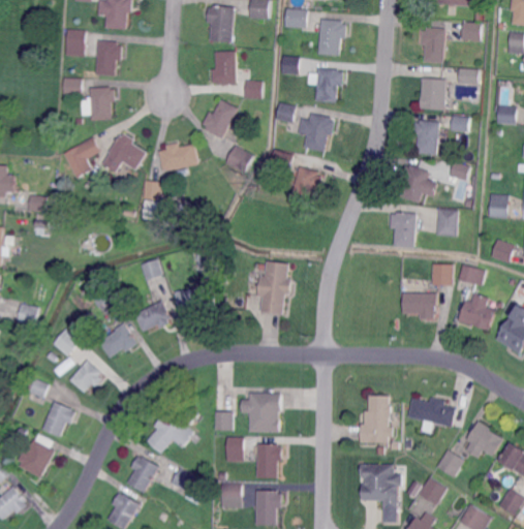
[(130,0),(130,2),(130,6),(130,9),(130,11),(126,11),(125,17),(125,22),(125,25),(124,29),(111,27),(108,27),(104,27),(104,25),(105,21),(105,16),(104,16),(97,14),(98,2),(98,0),(130,0)]
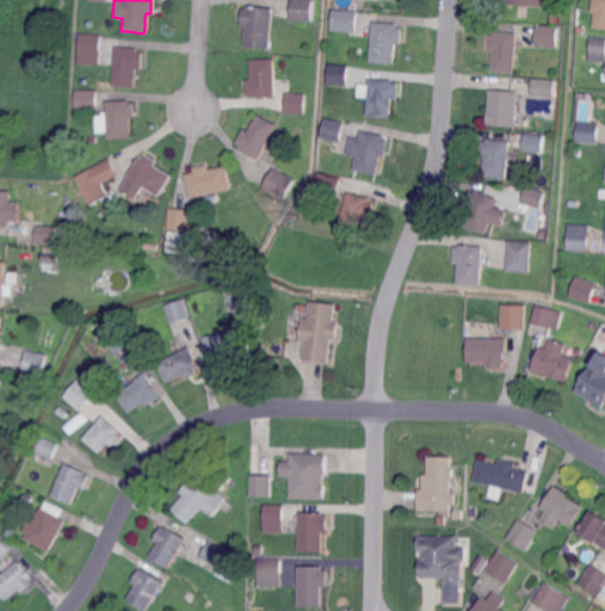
[(307,20),(303,19),(290,19),(286,18),(288,0),(308,0),(308,12),(307,20)]
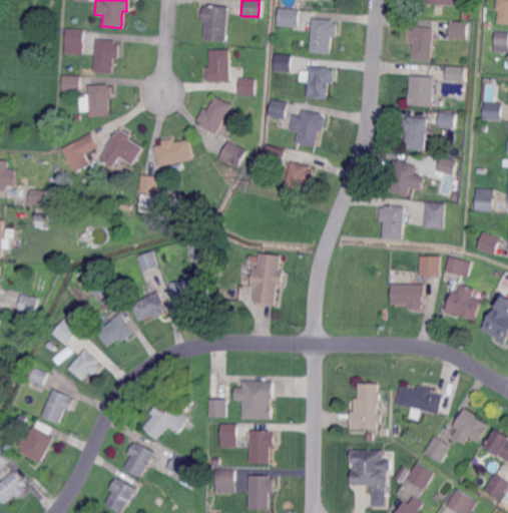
[(507,0),(507,24),(493,23),(495,11),(492,11),(493,0),(507,0)]
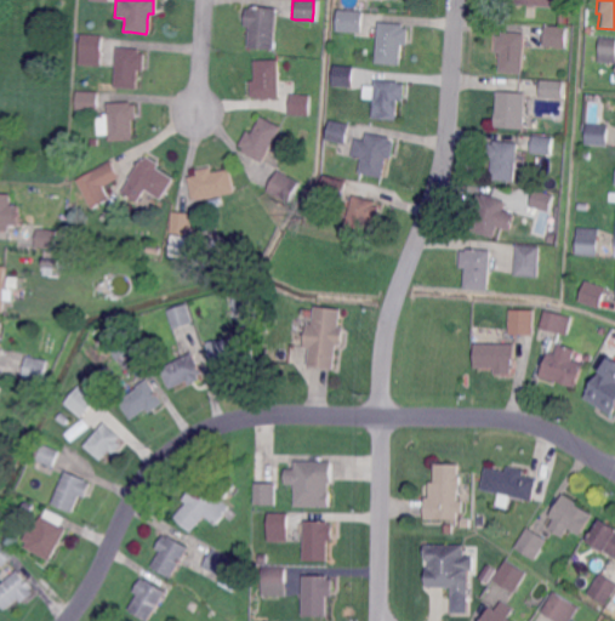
[(273,16),(271,46),(258,46),(244,45),(245,38),(245,24),(241,24),(241,21),(243,7),(244,7),(246,7),(246,6),(246,5),(255,6),(273,7),(273,16)]
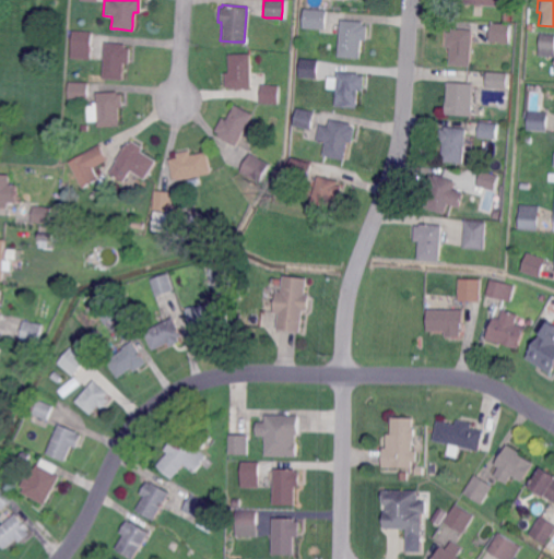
[(321,30),(316,30),(299,28),(301,10),(322,11),(322,12),(321,30)]
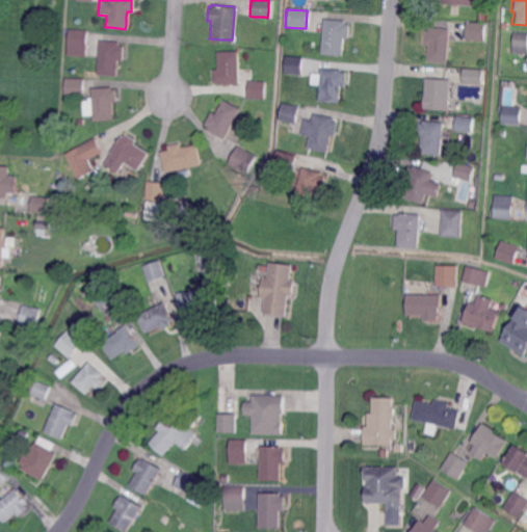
[(347,37),(347,38),(342,37),(341,53),(341,54),(341,55),(320,53),(320,50),(320,41),(321,32),(321,31),(321,30),(321,27),(322,25),(322,19),(343,20),(343,22),(343,23),(348,23),(347,37)]
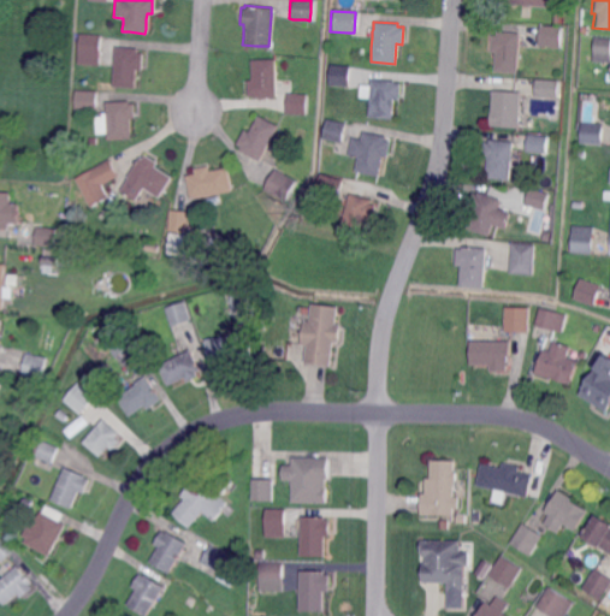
[(557,47),(537,45),(538,25),(560,27),(557,47)]
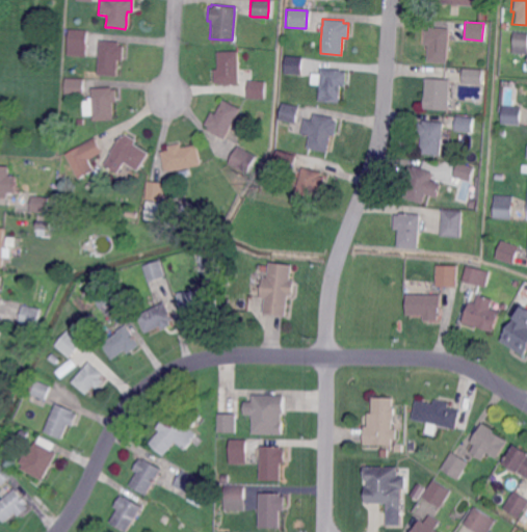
[(445,62),(425,61),(426,45),(422,45),(423,30),(427,31),(427,27),(447,29),(445,62)]
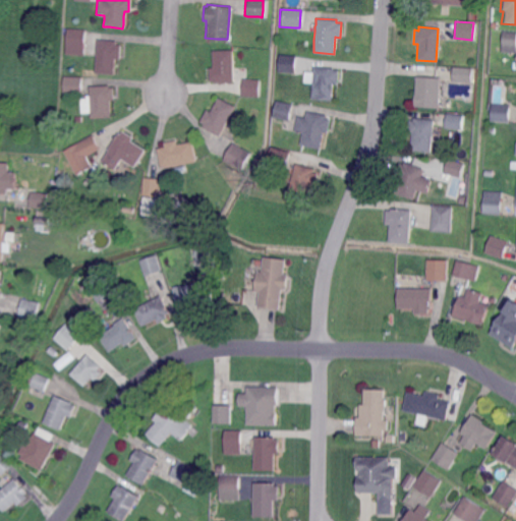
[(80,56),(61,55),(63,30),(82,31),(82,32),(80,55),(80,56)]
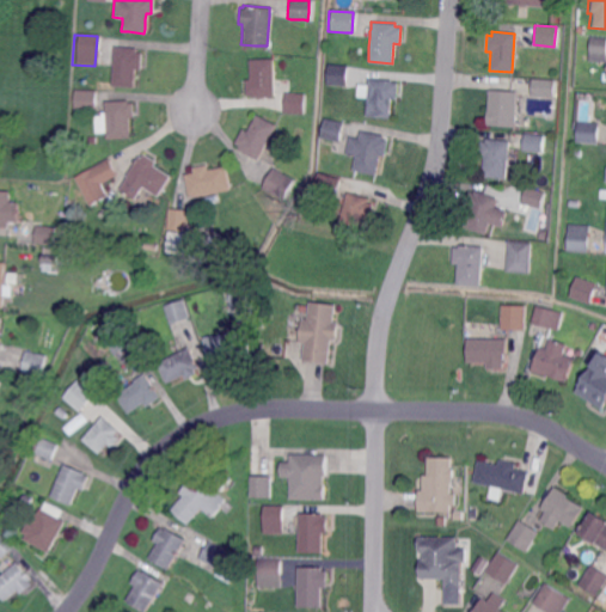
[(604,62),(586,61),(588,36),(605,37),(604,62)]
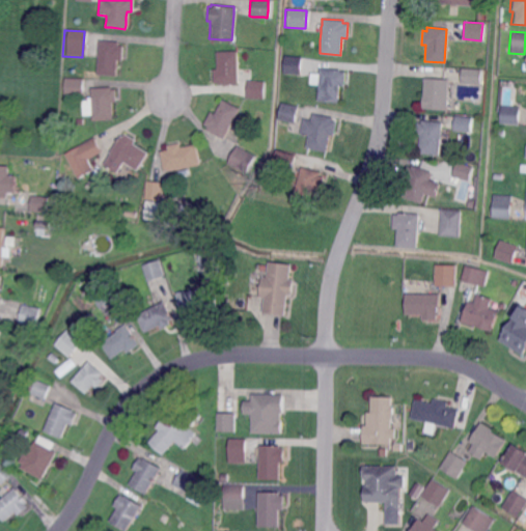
[(120,59),(119,59),(115,59),(115,65),(115,73),(114,76),(95,75),(97,62),(97,56),(98,40),(117,42),(117,43),(116,44),(116,46),(118,46),(121,46),(120,59)]
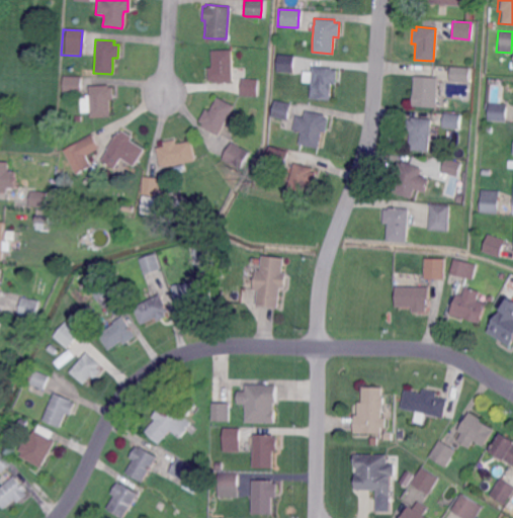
[(230,80),(230,81),(211,82),(210,82),(210,80),(206,81),(206,73),(205,72),(205,71),(205,69),(205,67),(210,67),(209,50),(229,50),(230,67),(230,68),(230,79),(230,80)]
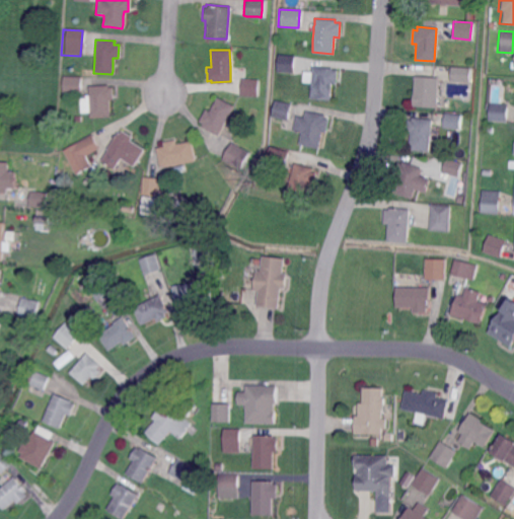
[(292,72),(289,72),(288,72),(275,71),(277,54),(293,56),(293,57),(292,63),(292,71),(292,72)]
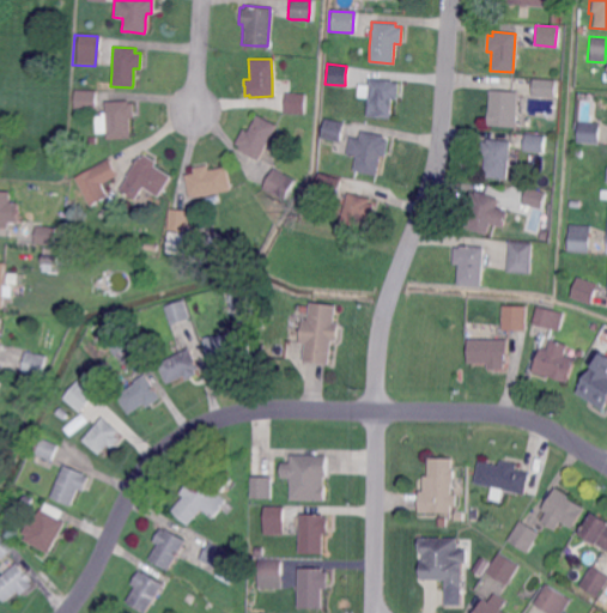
[(395,99),(394,99),(389,98),(388,117),(364,116),(365,98),(366,86),(366,85),(366,84),(366,82),(368,78),(390,80),(390,83),(396,83),(395,93),(395,96),(395,97),(395,99)]
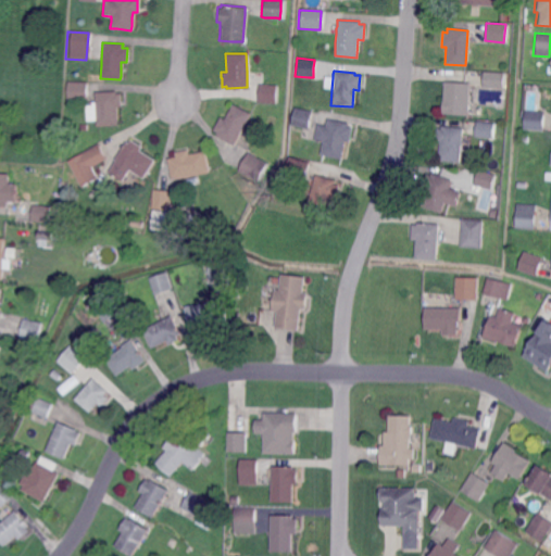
[(500,89),(479,88),(480,72),(502,74),(500,89)]
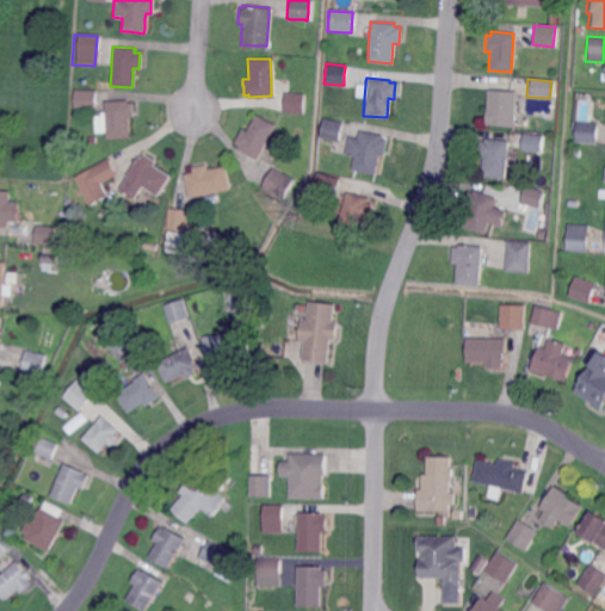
[(91,107),(69,107),(69,88),(91,88),(91,92),(91,107)]
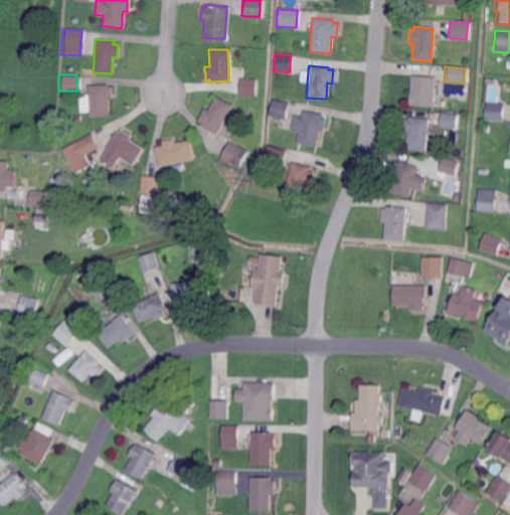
[(431,107),(407,105),(409,75),(433,77),(431,107)]
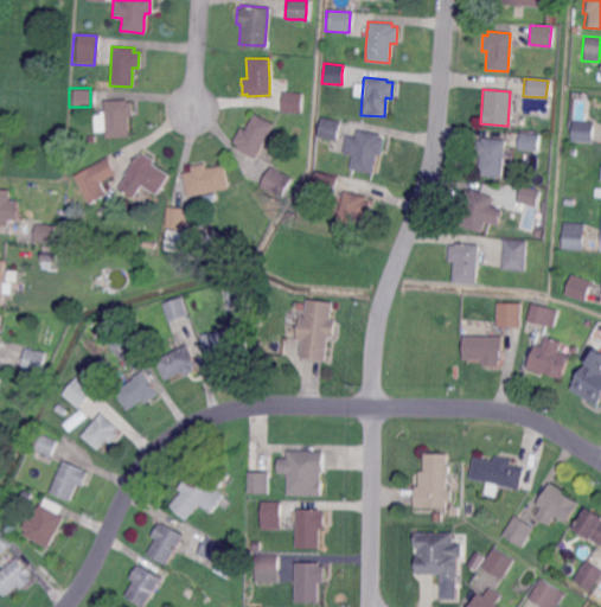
[(298,113),(289,112),(286,112),(281,112),(280,112),(279,112),(280,109),(280,94),(281,94),(281,93),(281,91),(286,91),(292,93),(300,93),(298,113)]
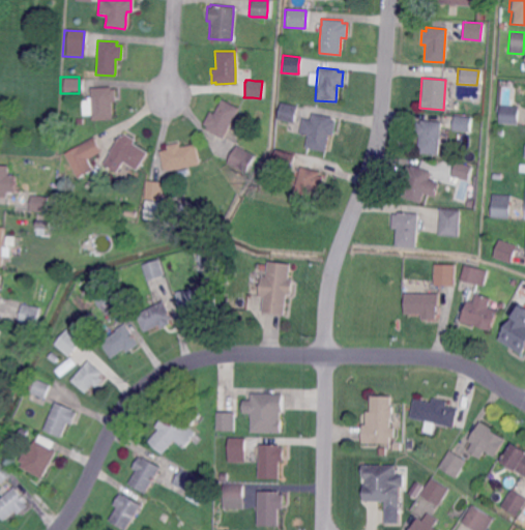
[(109,89),(113,89),(114,94),(114,95),(114,97),(114,98),(114,100),(114,101),(110,101),(110,102),(111,119),(90,120),(89,105),(89,88),(109,87),(109,89)]
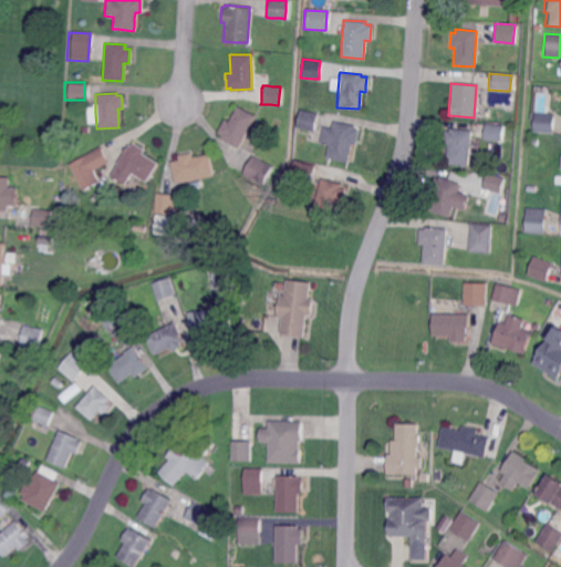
[(245,132),(236,147),(236,148),(235,150),(217,140),(217,138),(218,136),(218,135),(215,133),(219,125),(219,124),(220,122),(221,120),(226,122),(234,107),(251,117),(245,132)]
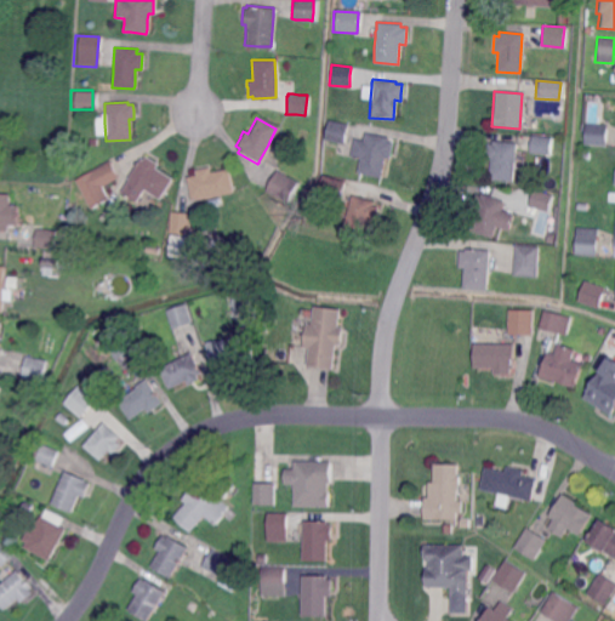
[(342,143),(334,142),(330,141),(328,141),(323,140),(326,120),(334,121),(341,123),(346,124),(346,126),(342,143)]
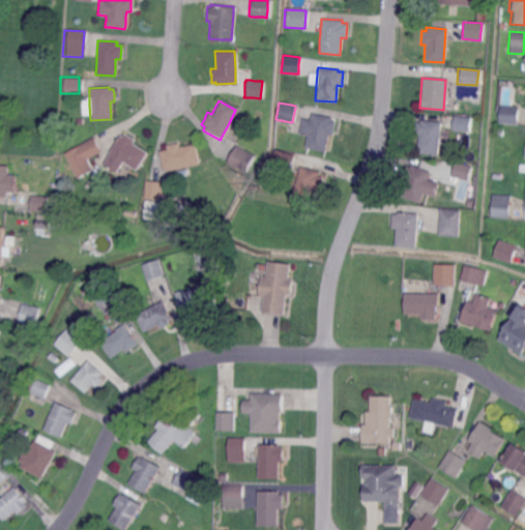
[(515,123),(497,122),(498,105),(516,107),(515,123)]
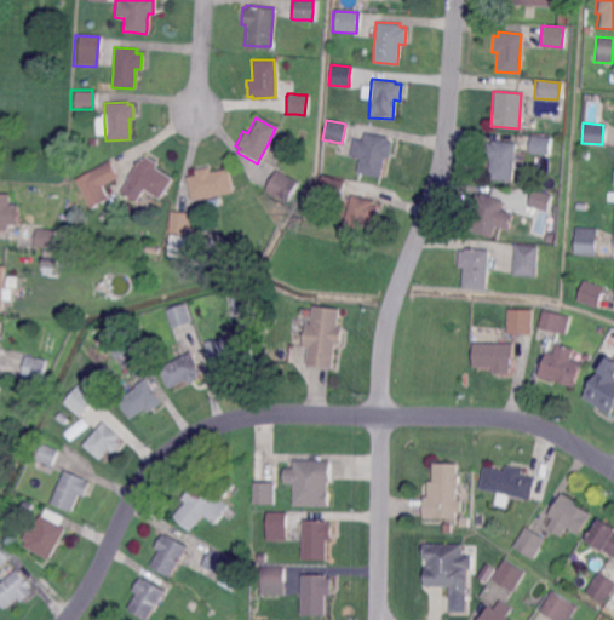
[(385,141),(386,141),(390,142),(389,151),(388,155),(388,158),(383,158),(378,177),(355,172),(357,160),(357,159),(349,158),(351,147),(351,145),(353,138),(362,141),(363,133),(386,138),(385,141)]
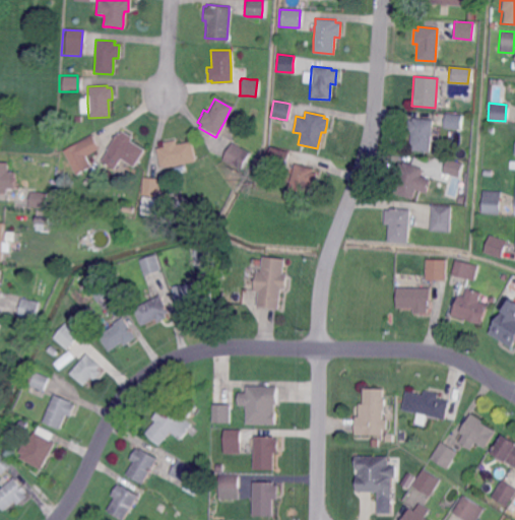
[(458,130),(442,128),(443,115),(459,116),(458,130)]
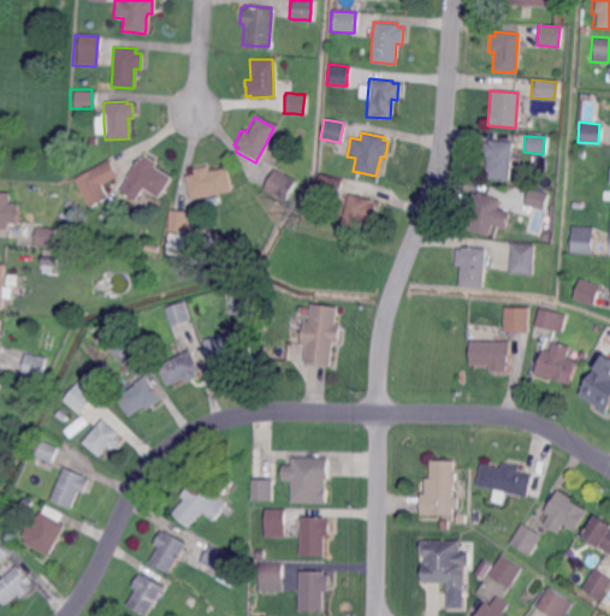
[(510,142),(507,179),(483,177),(485,158),(480,158),(481,142),(486,142),(487,140),(510,142)]
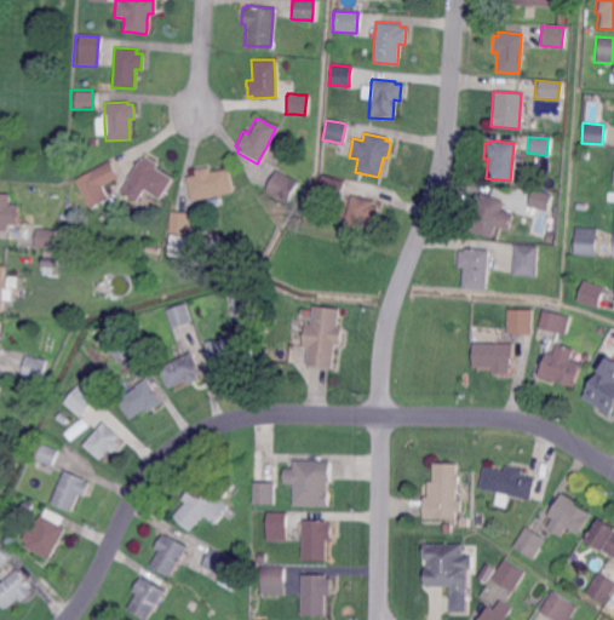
[(585,160),(577,159),(578,150),(586,151),(585,160)]
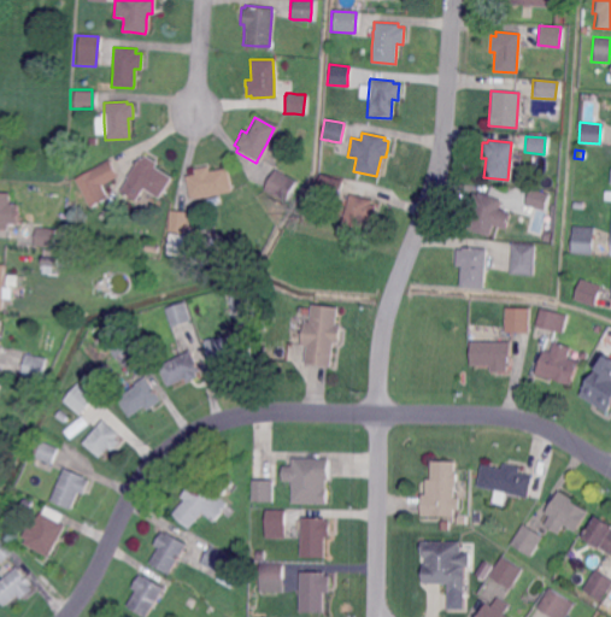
[(152,162),(156,163),(153,168),(170,178),(157,198),(140,187),(133,199),(125,194),(117,189),(124,177),(125,176),(137,158),(137,157),(141,159),(142,156),(152,162)]
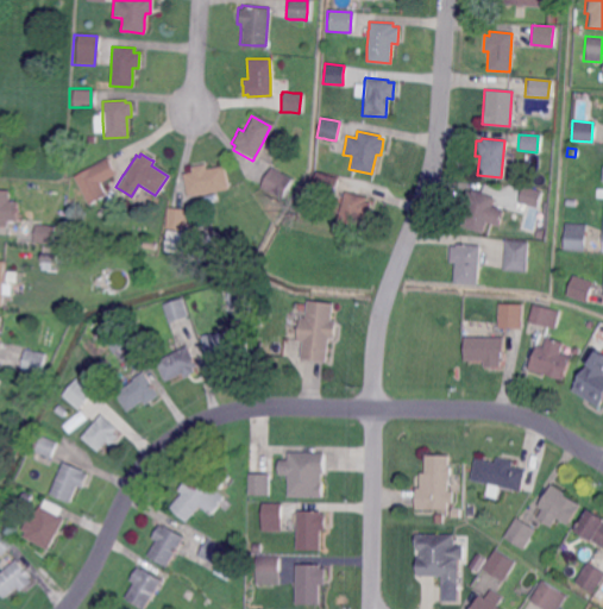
[(86,202),(70,175),(102,157),(104,157),(112,173),(108,175),(102,179),(95,182),(98,186),(102,193),(100,194),(86,202)]
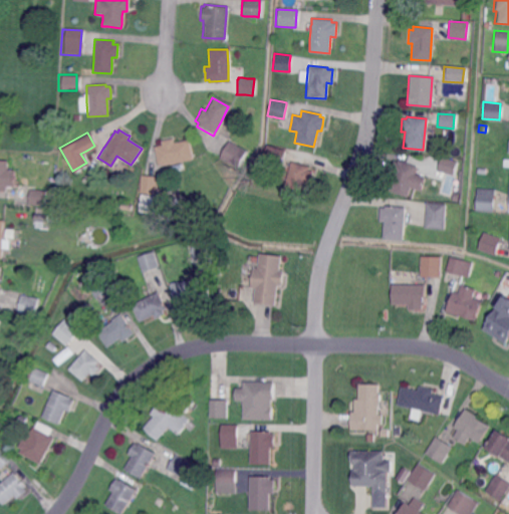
[(174,143),(188,140),(191,159),(171,163),(169,163),(159,165),(158,165),(157,166),(156,160),(155,153),(154,151),(154,147),(161,145),(161,141),(169,140),(171,139),(173,139),(174,143)]
